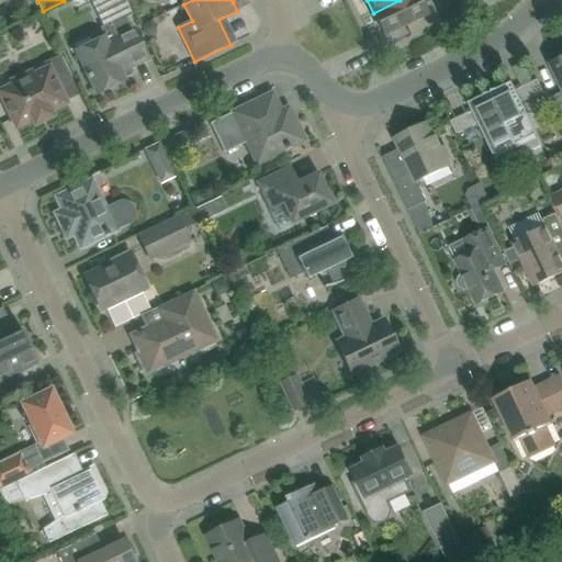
[(419,0),(400,0),(373,13),(383,35),(409,22),(415,34),(440,22),(429,1),(422,6),(419,0)]
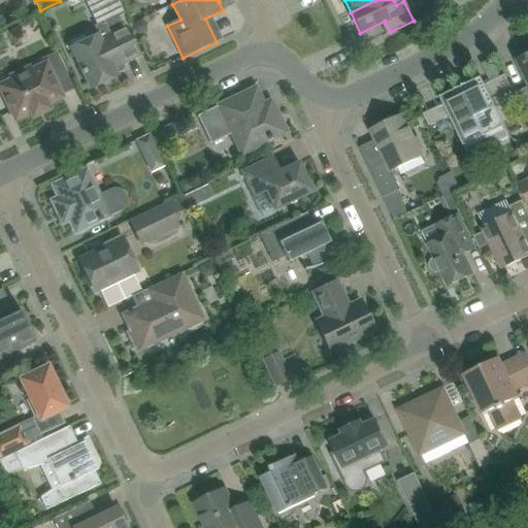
[(99,39),(98,35),(86,40),(84,36),(69,43),(68,42),(67,43),(90,90),(118,76),(113,69),(139,57),(122,21),(121,22),(119,18),(102,26),(106,35),(99,39)]
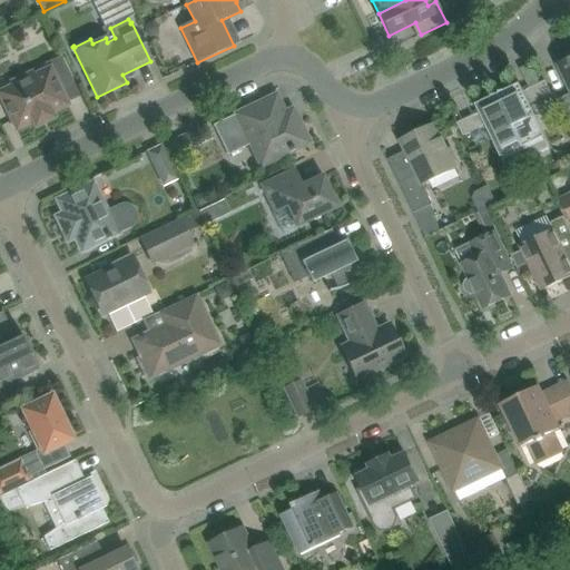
[(52,118),(50,114),(66,106),(66,104),(79,97),(60,58),(46,65),(48,70),(35,76),(32,71),(9,82),(11,88),(0,92),(0,96),(16,129),(32,121),(35,126),(52,118)]
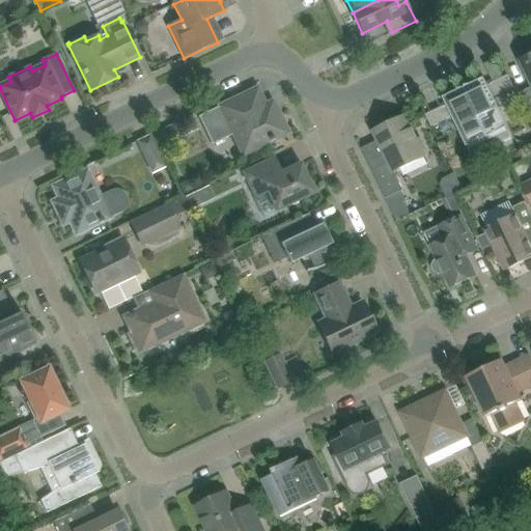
[(530,55),(521,61),(530,83),(530,88),(522,92),(530,112),(530,55)]
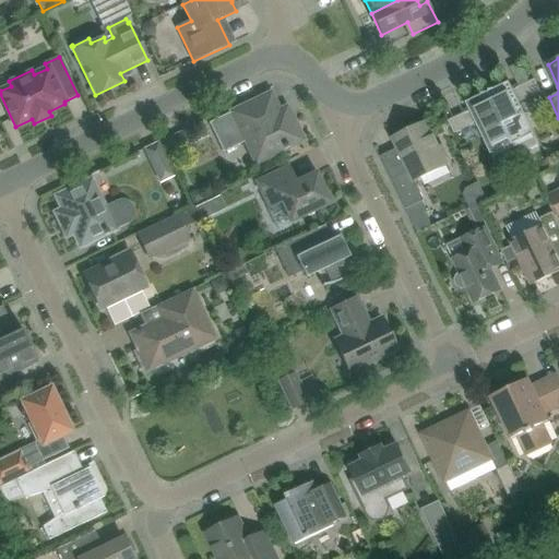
[(488,93),(519,157),(540,146),(520,103),(542,93),(535,80),(513,91),(510,83),(488,93)]
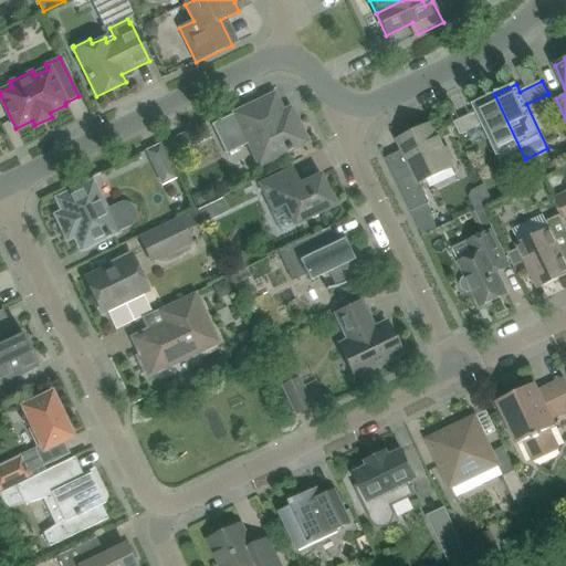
[(226,155),(248,144),(258,166),(306,143),(290,108),(282,112),(273,94),(211,124),(226,155)]
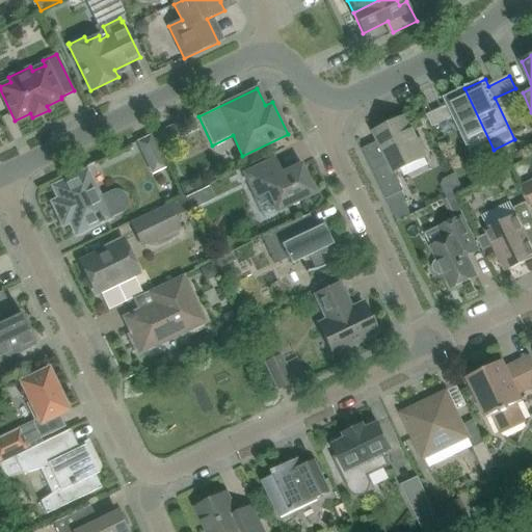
[(494,150),(464,88),(444,99),(447,106),(427,115),(432,128),(453,118),(473,159),(494,150)]
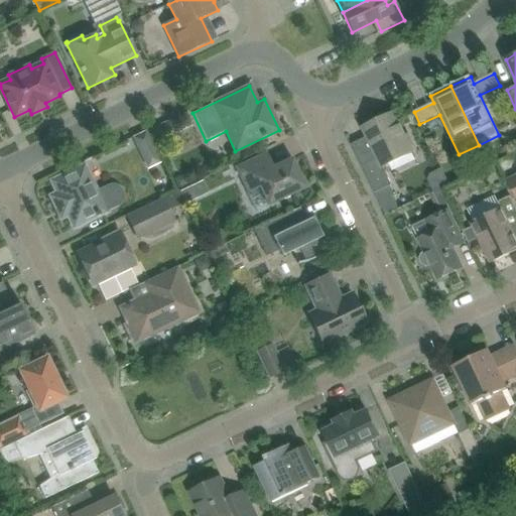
[(378,159),(362,166),(375,194),(392,185),(383,167),(413,153),(410,148),(413,146),(408,136),(405,137),(394,113),(363,128),(367,138),(378,159)]
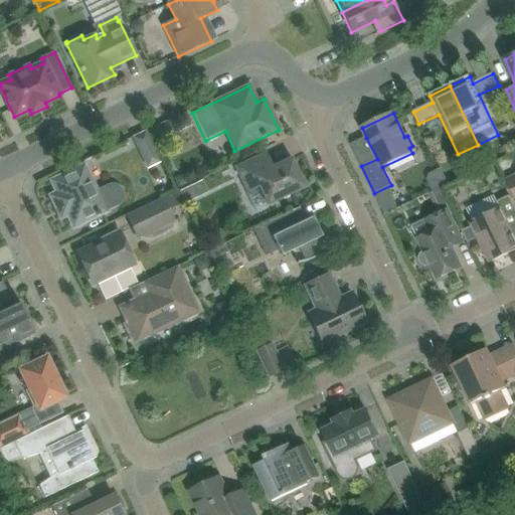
[(157,126),(148,130),(153,139),(161,135),(157,126)]
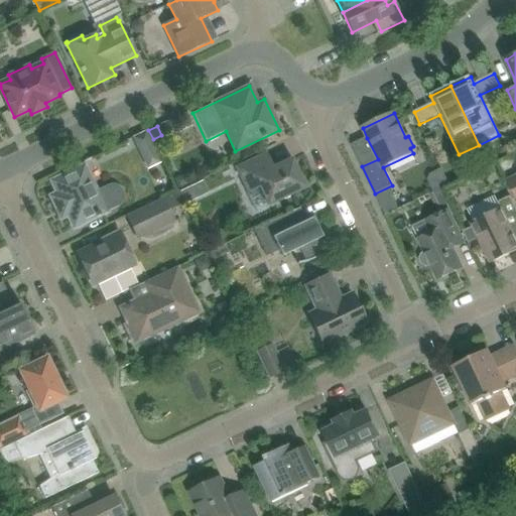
[(133,138),(142,157),(155,151),(146,132),(133,138)]
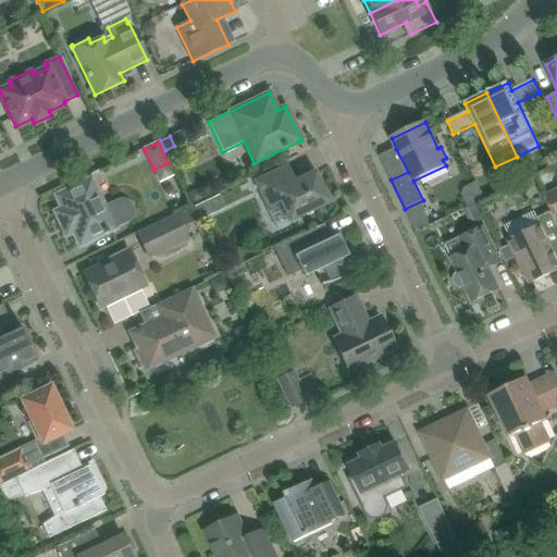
[(295,181),(288,166),(287,165),(254,182),(267,209),(280,203),(289,223),(330,203),(314,172),(295,181)]
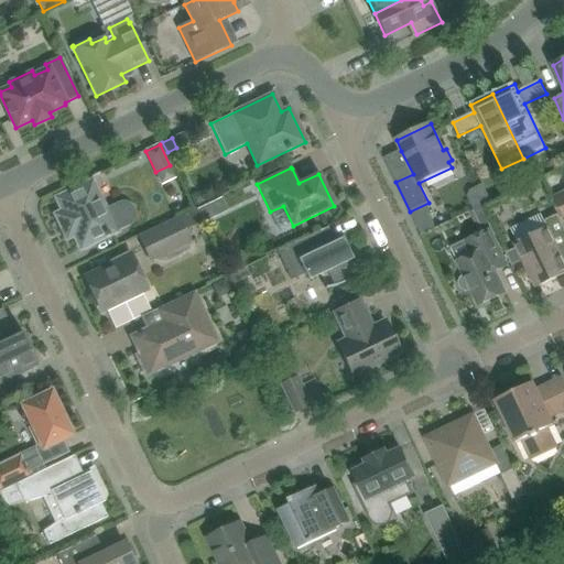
[(66,240),(67,239),(74,237),(79,250),(131,225),(132,224),(133,223),(134,221),(136,220),(136,218),(136,217),(137,216),(137,214),(136,213),(136,210),(134,209),(134,208),(133,206),(132,205),(131,204),(129,204),(127,202),(125,202),(123,202),(121,202),(120,202),(118,203),(105,209),(91,181),(55,198),(62,212),(54,215),(66,240)]
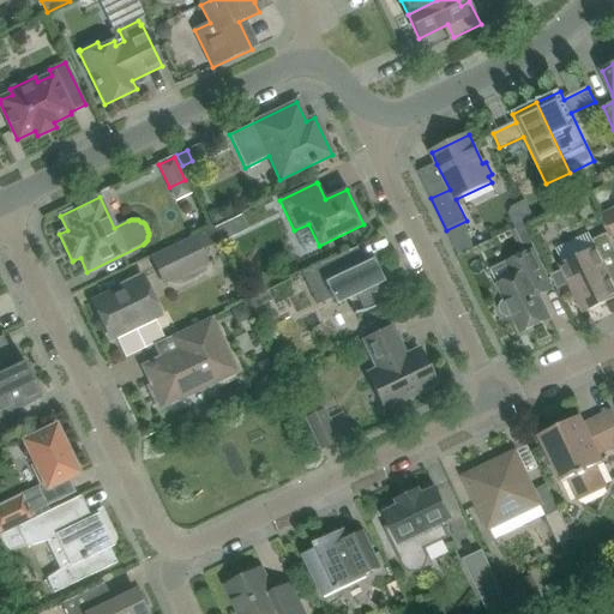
[(215,210),(206,215),(212,227),(226,221),(221,212),(215,210)]
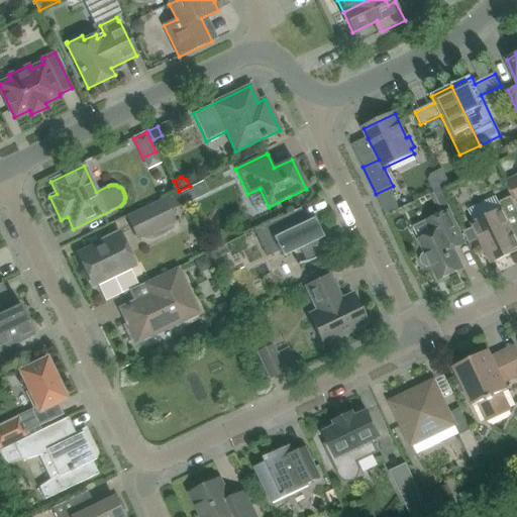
[(191,188),(180,193),(186,206),(197,201),(191,188)]
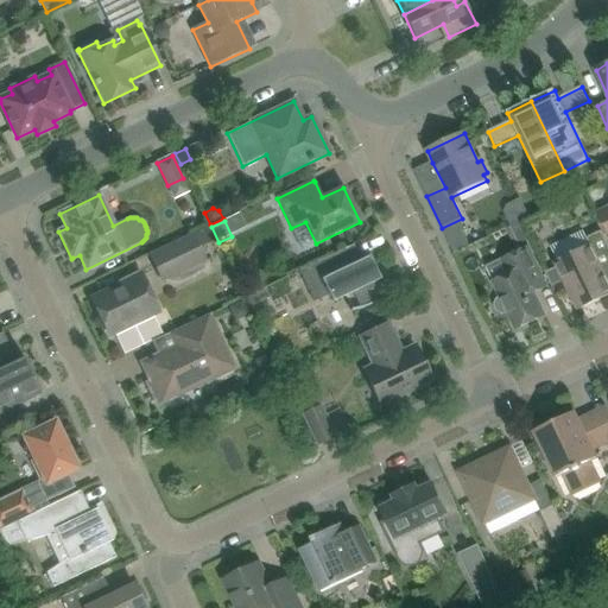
[(521,222),(512,227),(519,245),(529,240),(521,222)]
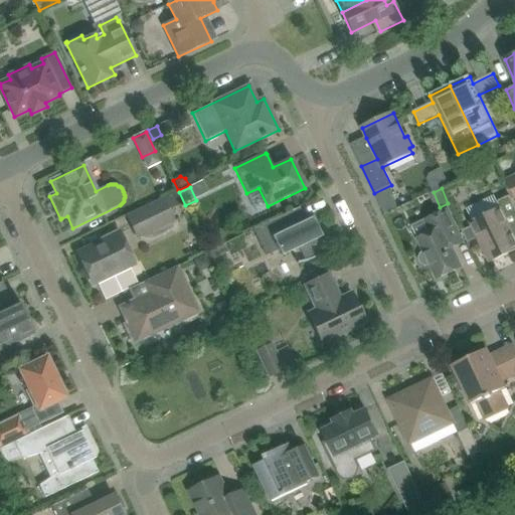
[(177,193),(164,199),(170,211),(183,205),(177,193)]
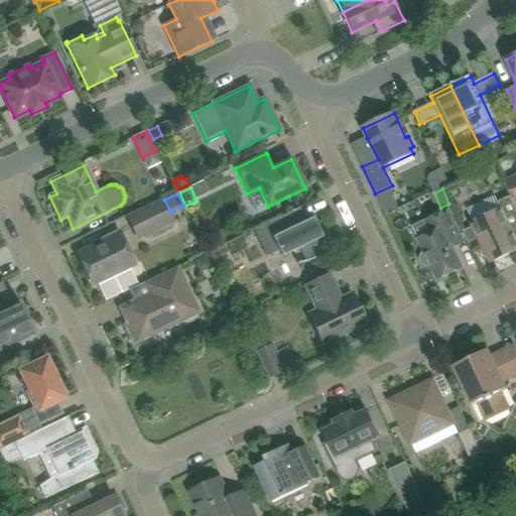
[(380,205),(386,216),(399,210),(392,196),(392,195),(385,198),(387,202),(380,205)]
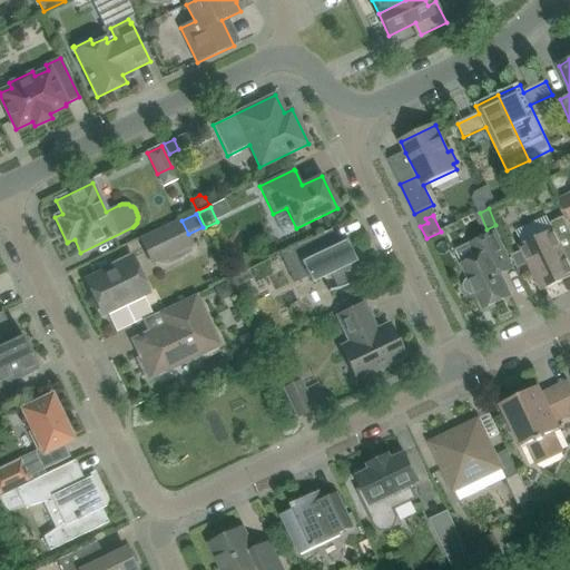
[(547,217),(517,232),(523,246),(521,247),(523,252),(529,264),(542,292),(569,277),(569,264),(564,253),(569,249),(569,229),(564,217),(550,224),(547,217)]
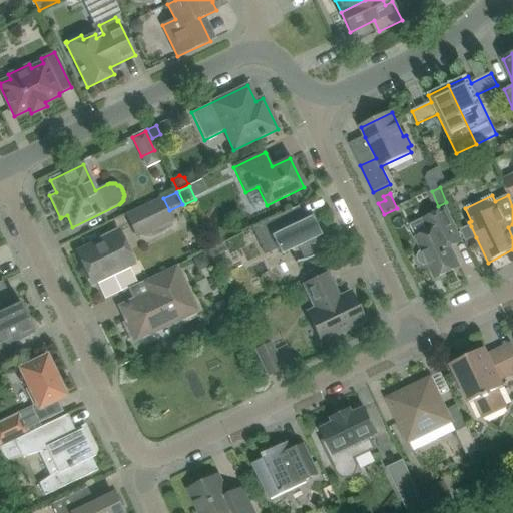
[(173,222),(167,210),(161,197),(135,210),(124,215),(135,239),(173,222)]
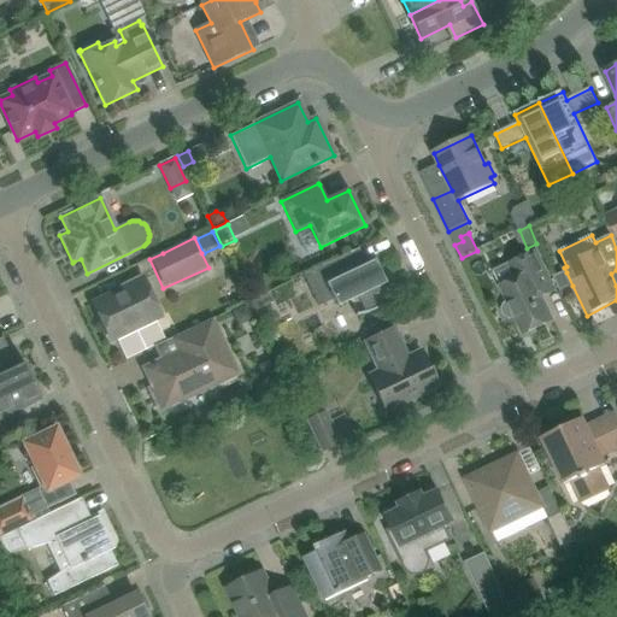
[(356,315),(356,316),(360,316),(365,315),(370,312),(375,311),(380,309),(385,306),(388,303),(392,299),(397,295),(395,294),(394,295),(387,282),(383,283),(374,262),(365,265),(358,250),(303,276),(318,309),(334,301),(336,307),(350,301),(357,315),(356,315)]
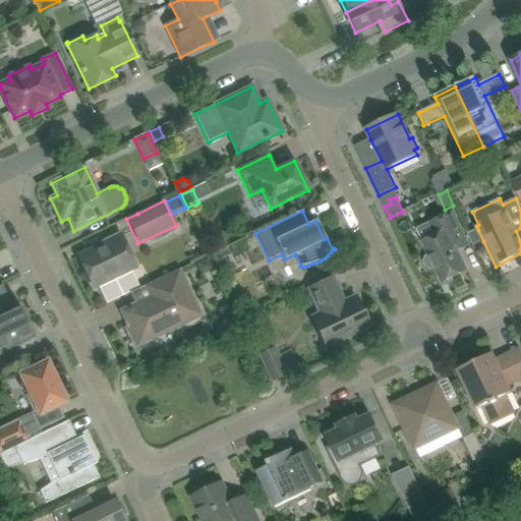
[(467,271),(457,250),(468,245),(453,213),(431,223),(438,235),(423,242),(429,255),(426,257),(424,262),(425,266),(427,269),(431,270),(436,269),(443,283),(467,271)]
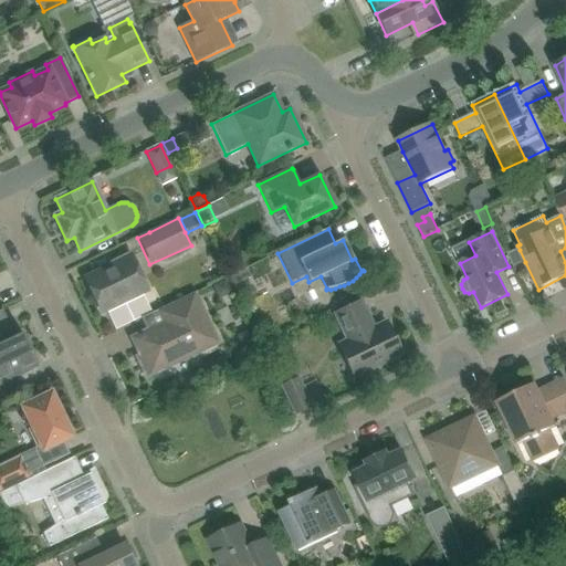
[(130,257),(111,266),(85,279),(101,313),(106,311),(108,311),(121,305),(122,303),(126,301),(128,302),(136,297),(136,295),(147,291),(130,257)]
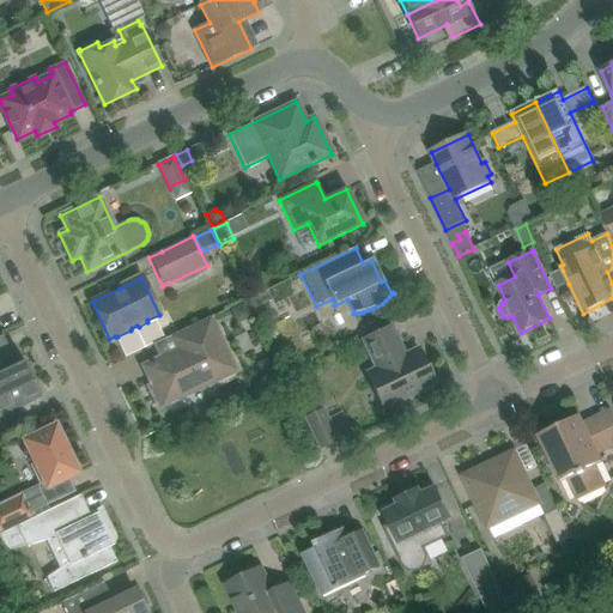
[(260,295),(249,299),(259,317),(268,313),(263,304),(260,295)]
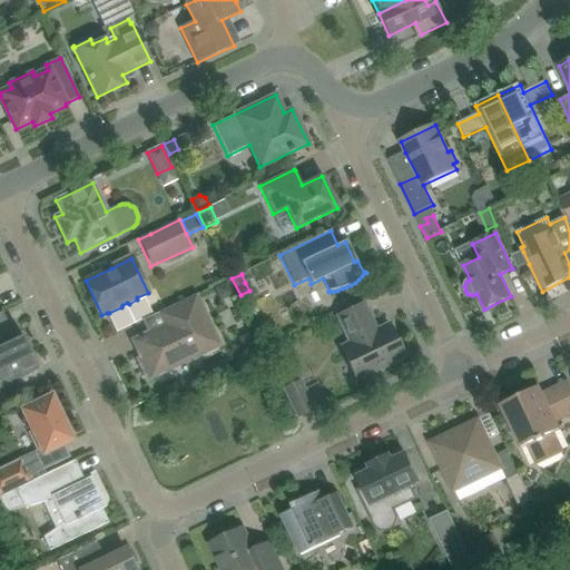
[(227,281),(213,287),(219,301),(234,295),(227,281)]
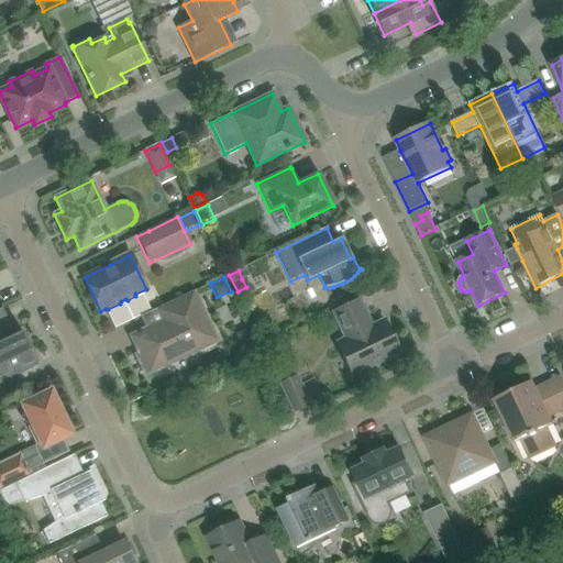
[(163,322),(132,337),(141,354),(136,356),(145,374),(148,373),(152,374),(162,370),(163,366),(166,364),(165,362),(192,349),(194,351),(216,341),(191,293),(157,309),(163,322)]
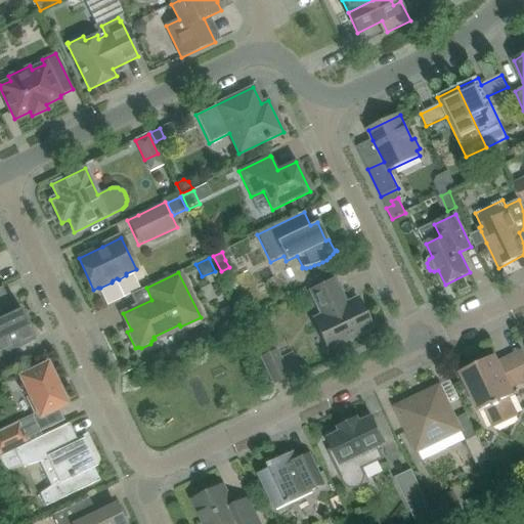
[(345,304),(342,297),(334,279),(310,292),(321,315),(313,319),(328,350),(372,329),(357,299),(345,304)]
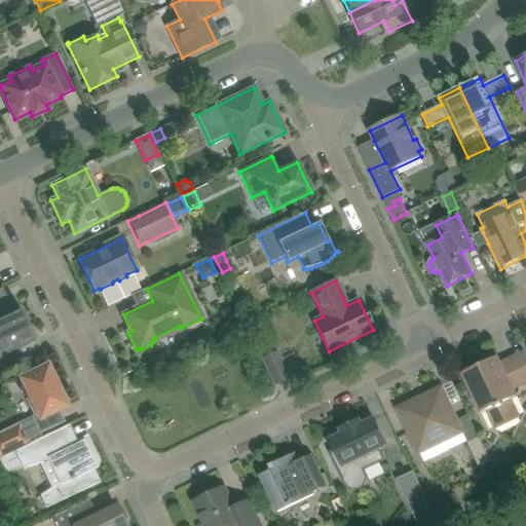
[(14,313),(8,301),(5,302),(0,292),(0,355),(11,350),(12,352),(36,341),(21,309),(14,313)]
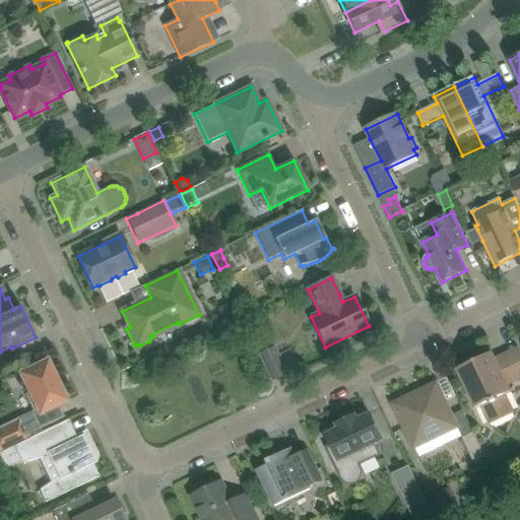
[(258,355),(271,381),(285,374),(273,348),(258,355)]
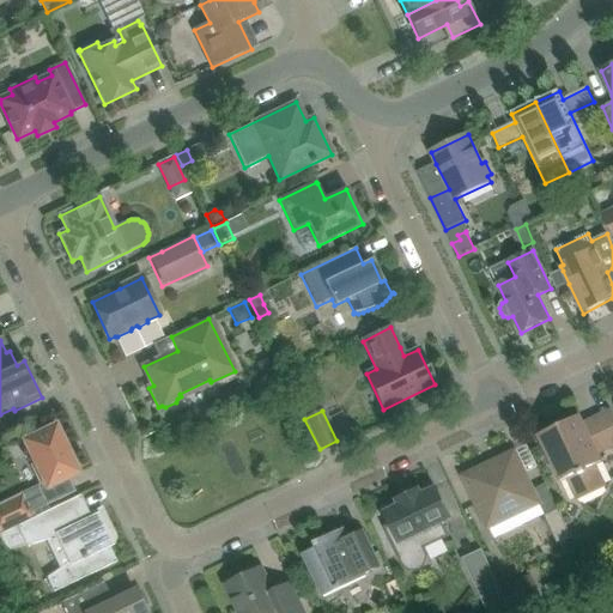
[(580,417),(539,436),(560,481),(568,479),(578,501),(606,487),(595,466),(602,462),(599,455),(612,447),(612,431),(592,442),(580,417)]
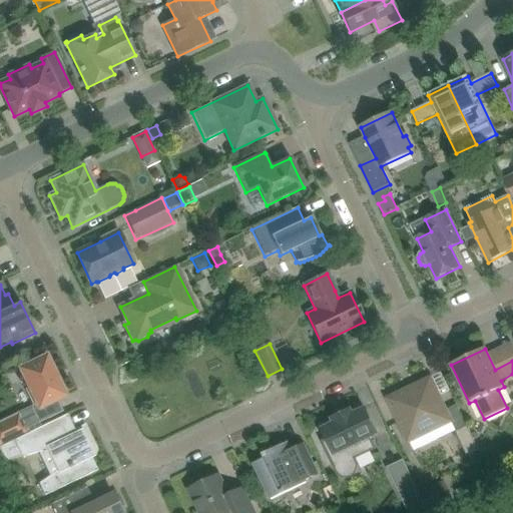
[(19,369),(21,374),(20,378),(21,383),(24,386),(28,388),(38,409),(33,411),(39,422),(61,412),(56,401),(65,396),(46,356),(19,369)]
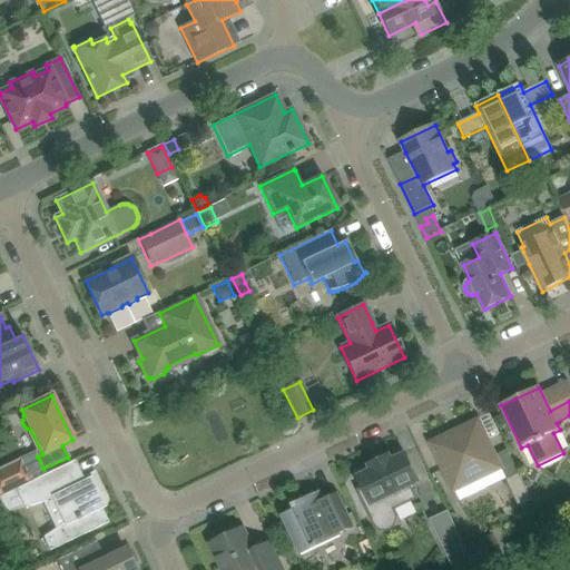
[(453,433),(431,443),(453,491),(454,491),(460,502),(487,490),(481,479),(502,469),(488,440),(479,421),(460,430),(453,433)]
